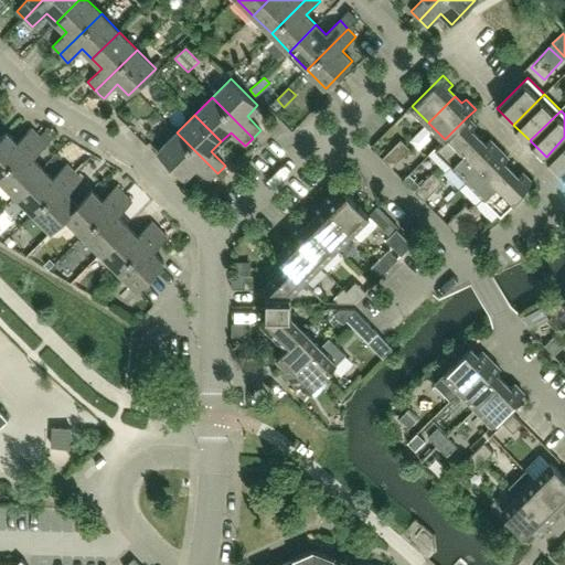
[(445,171),(452,163),(479,137),(472,130),(476,126),(467,117),(445,139),(444,138),(428,153),(445,171)]
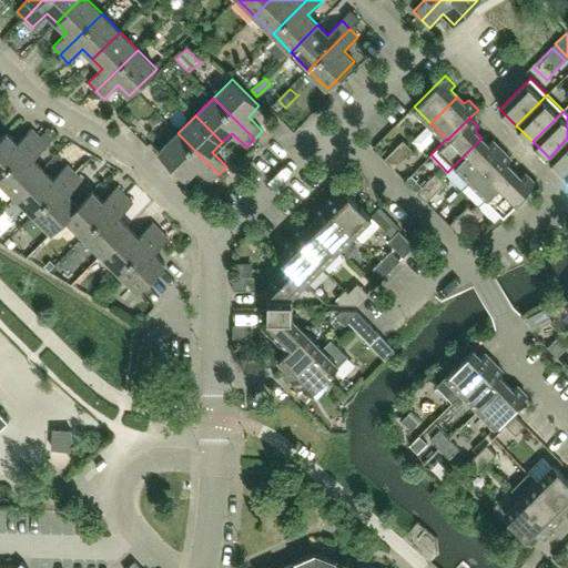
[(0,175),(39,137),(31,129),(17,143),(6,132),(0,138),(0,175)]
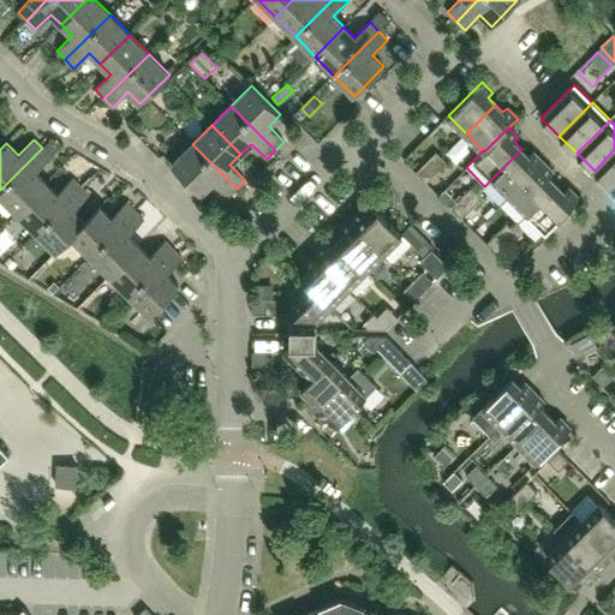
[(237,189),(192,144),(172,165),(201,193),(213,183),(228,197),(237,189)]
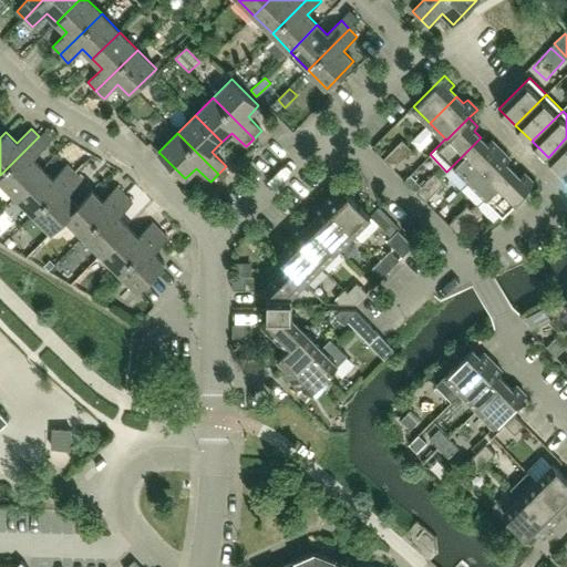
[(0,181),(16,196),(42,168),(32,160),(47,145),(39,136),(0,175),(0,181)]
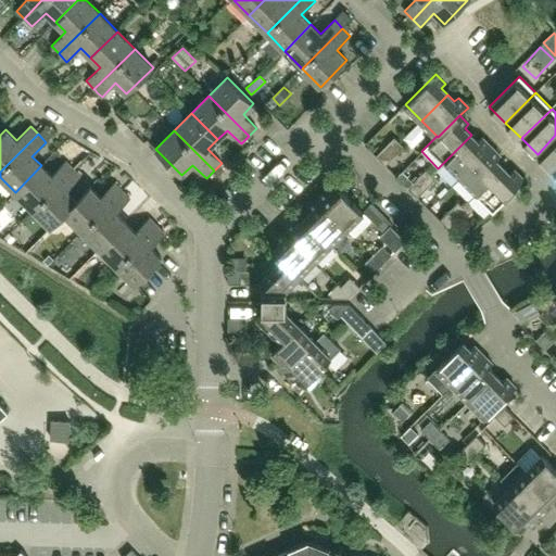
[(460,177),(491,147),(482,138),(478,141),(471,135),(445,161),(460,177)]
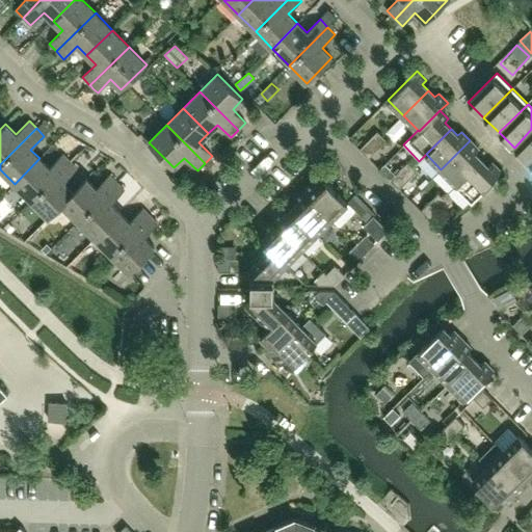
[(529,163),(531,160),(531,129),(514,148),(529,163)]
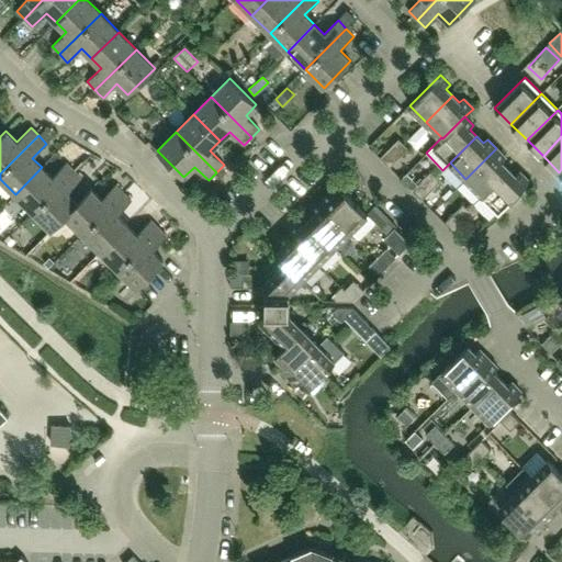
[(398,139),(390,148),(398,158),(408,148),(398,139)]
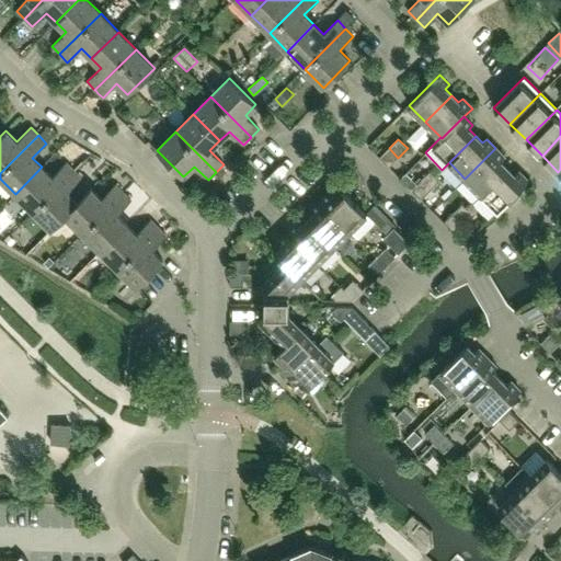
[(389,168),(398,158),(389,148),(379,158),(389,168)]
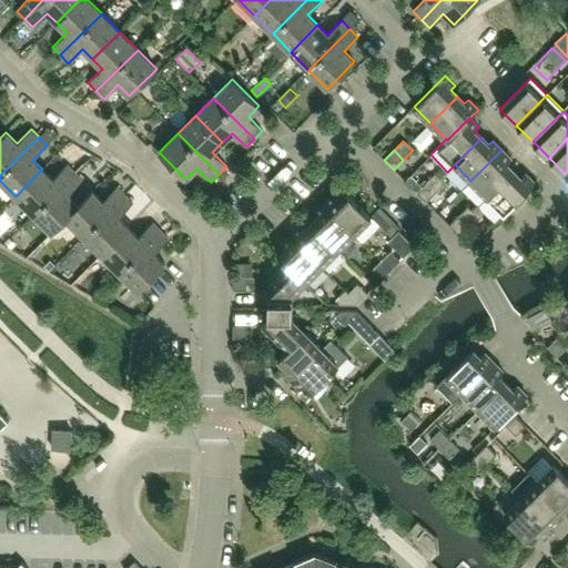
[(487,198),(514,171),(507,163),(510,160),(501,150),(470,181),(487,198)]
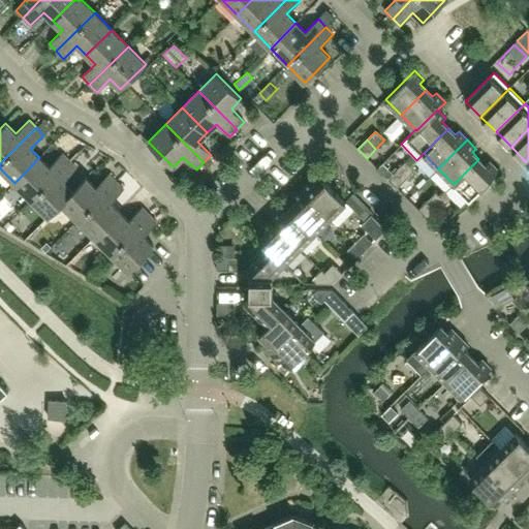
[(31,199),(69,161),(62,154),(49,166),(39,157),(14,183),(31,199)]
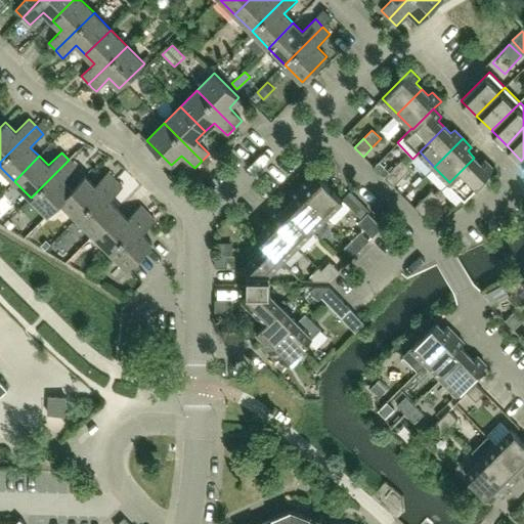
[(465,198),(493,169),(484,160),(480,164),(474,158),(449,182),(465,198)]
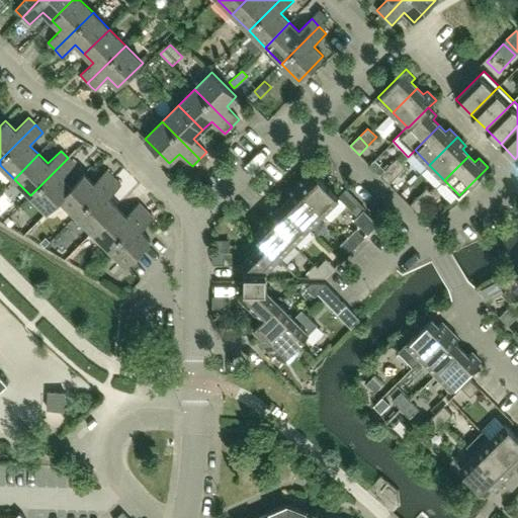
[(63,178),(75,165),(74,164),(68,158),(30,195),(47,212),(60,199),(72,187),(71,186),(63,178)]
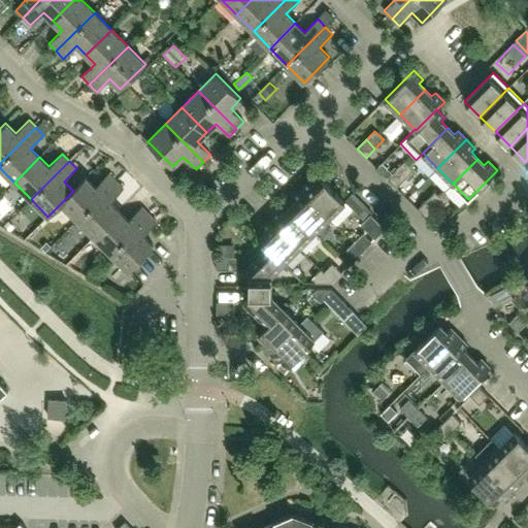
[(405,161),(396,170),(405,179),(414,170),(405,161)]
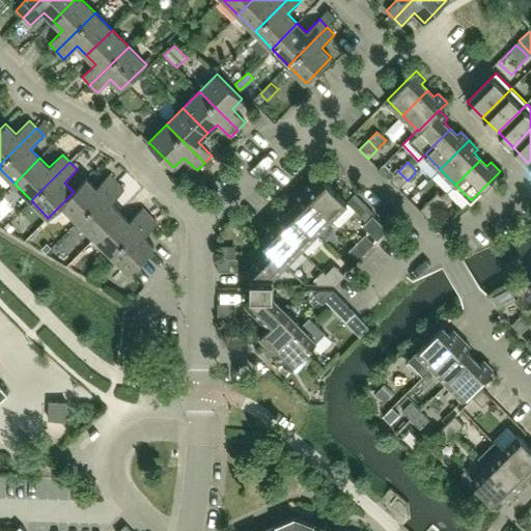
[(398,189),(408,180),(398,171),(390,179),(398,189)]
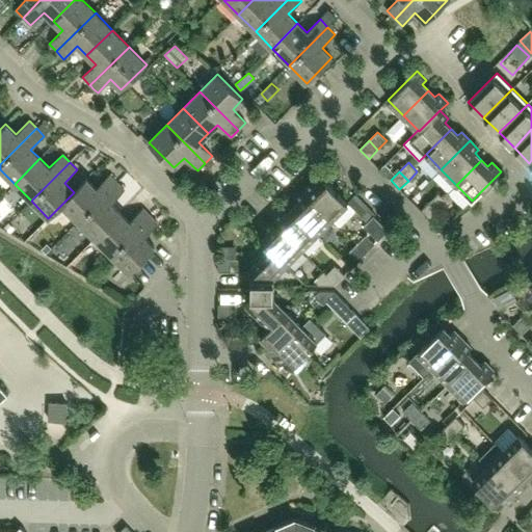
[(78,221),(116,183),(109,176),(96,188),(86,179),(73,191),(74,192),(61,205),(78,221)]
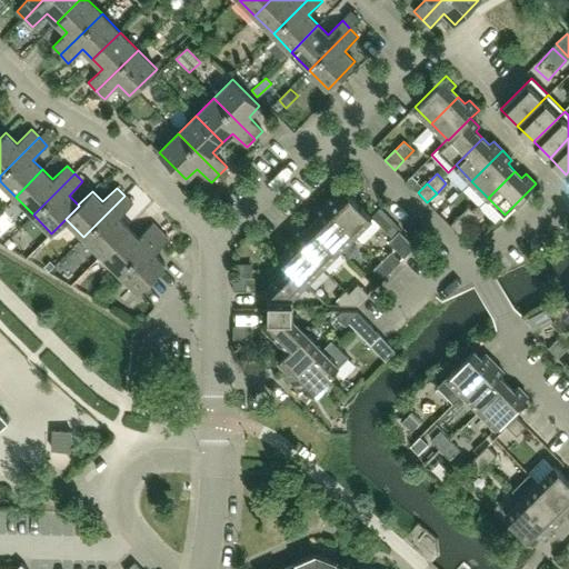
[(370,217),(346,190),(338,198),(333,193),(325,203),(355,235),(362,241),(379,225),(370,217)]
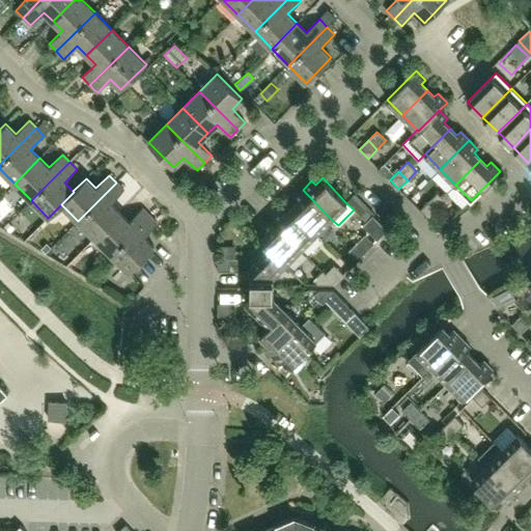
[(94,238),(120,213),(111,203),(123,190),(116,183),(78,221),(94,238)]
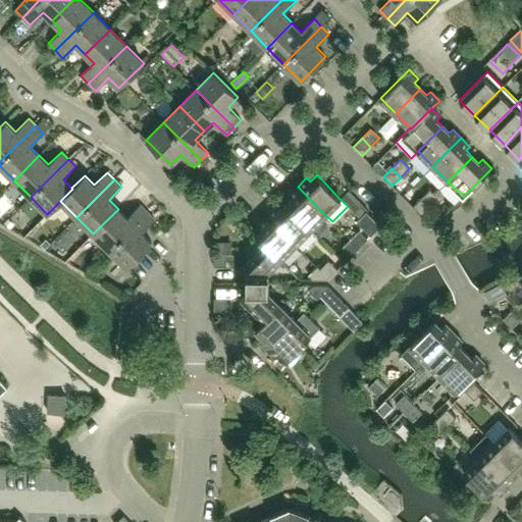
[(325,215),(298,187),(289,195),(293,199),(286,205),(311,230),(325,215)]
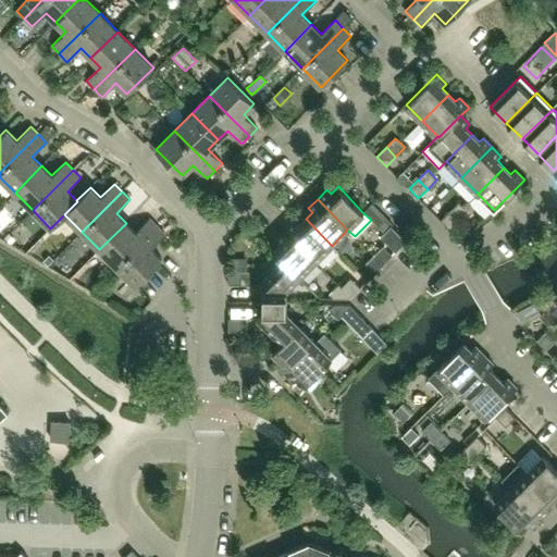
[(459,202),(450,211),(459,221),(469,211),(459,202)]
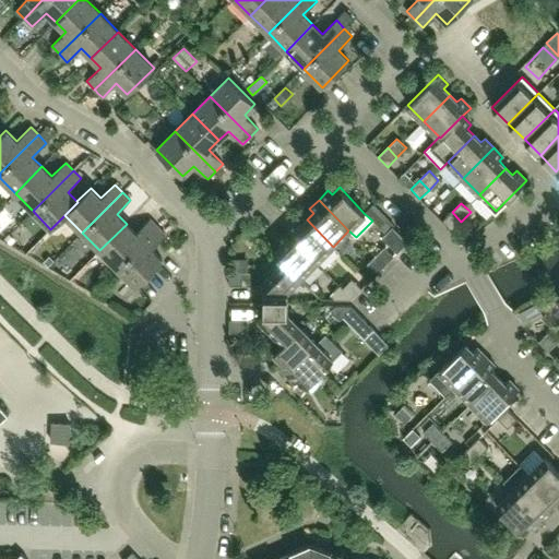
[(372,204),(364,213),(372,221),(384,234),(392,227),(393,225),(372,204)]
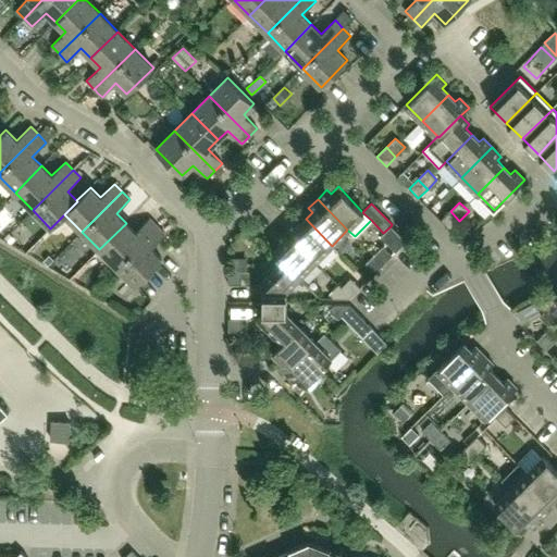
[(450,231),(459,221),(450,211),(441,221),(450,231)]
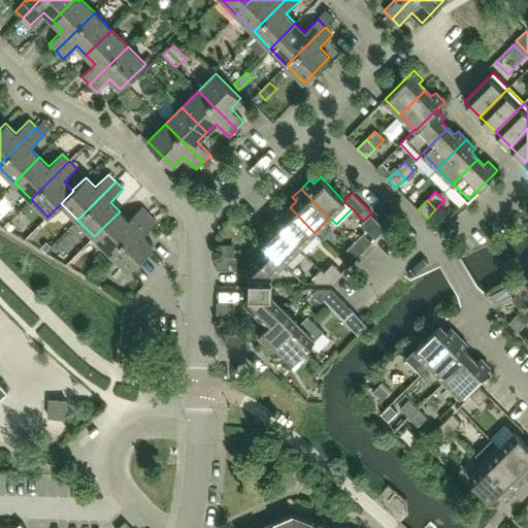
[(110,253),(150,215),(141,207),(128,221),(120,211),(94,236),(110,253)]
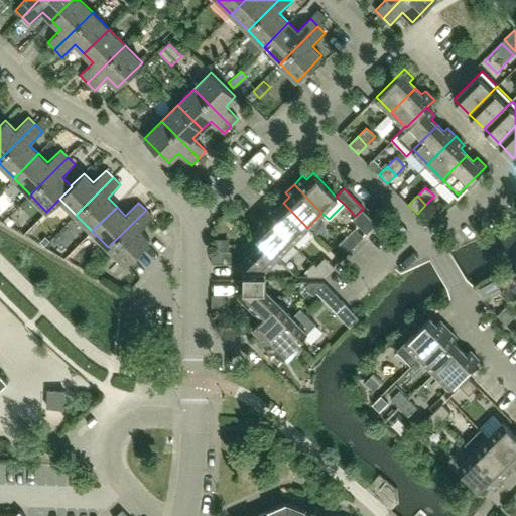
[(307,228),(283,203),(276,209),(273,206),(264,214),(292,242),(307,228)]
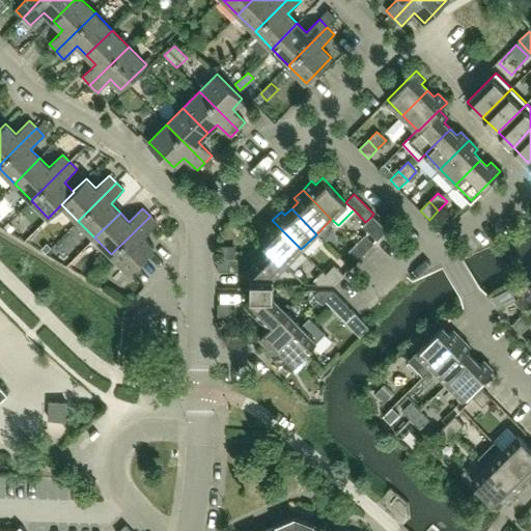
[(129,272),(154,247),(144,236),(158,223),(150,216),(111,254),(129,272)]
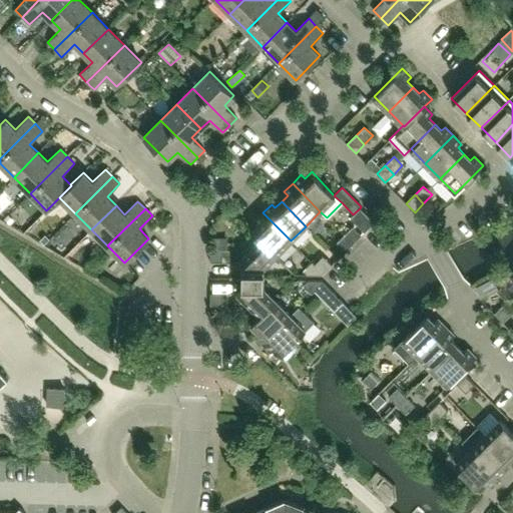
[(350,218),(364,232),(374,222),(360,208),(353,214),(350,218)]
